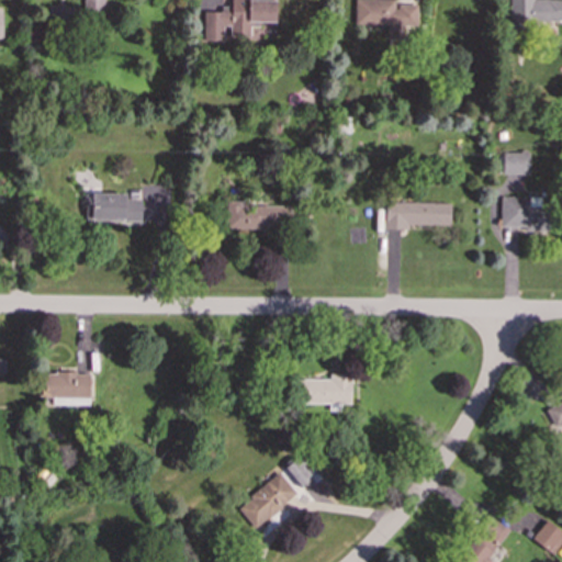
[(103,0),(83,0),(83,18),(103,18),(103,0)]
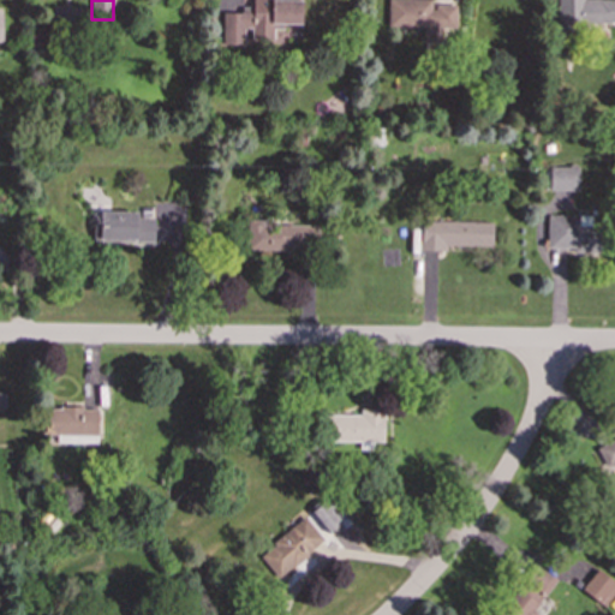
[(222,47),(252,47),(252,42),(272,42),(272,29),(285,29),(285,23),(300,23),(300,0),(252,0),(252,7),(242,7),(242,12),(222,12),(222,47)]
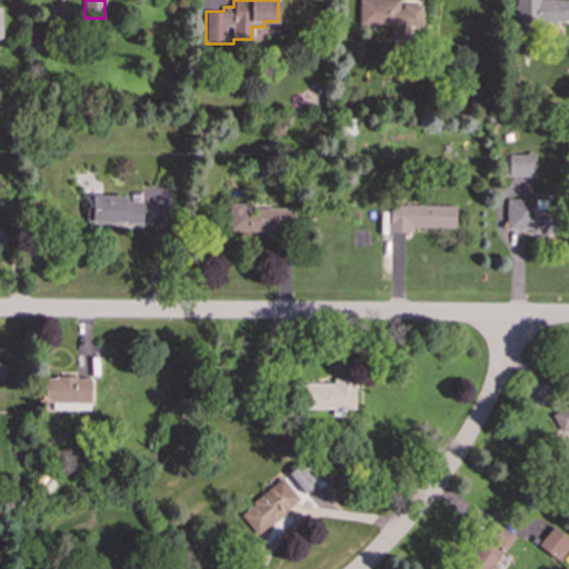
[(422,5),(400,5),(400,0),(358,0),(358,25),(390,25),(390,41),(408,41),(408,26),(422,26),(422,5)]
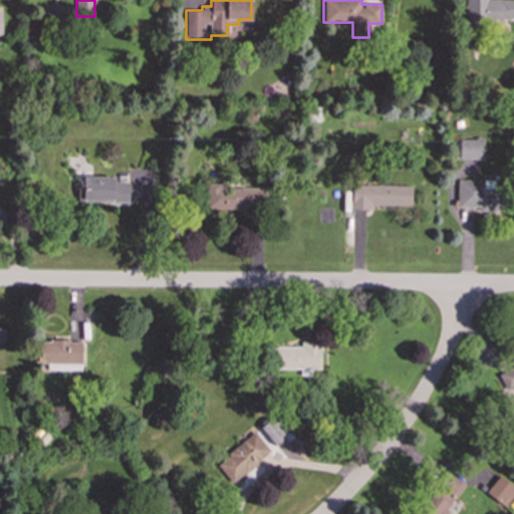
[(513,21),(513,0),(466,0),(466,21),(513,21)]
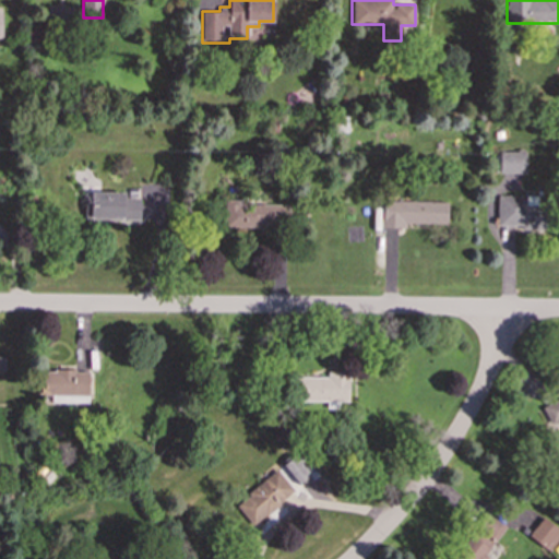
[(499,151),(499,173),(525,173),(525,152),(499,151)]
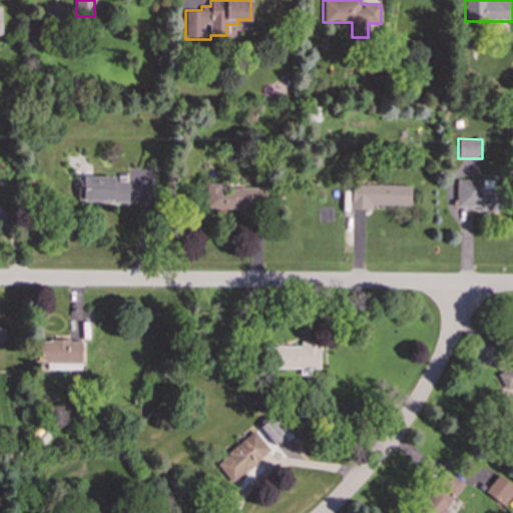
[(128,201),(127,181),(114,181),(114,175),(82,176),(83,202),(128,201)]
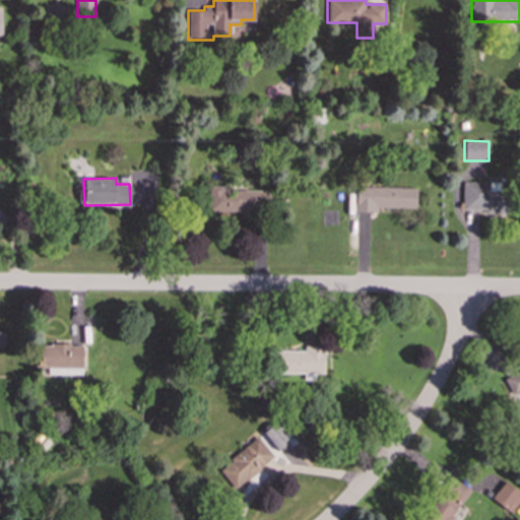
[(500,182),(462,182),(463,212),(506,212),(506,192),(500,192),(500,182)]
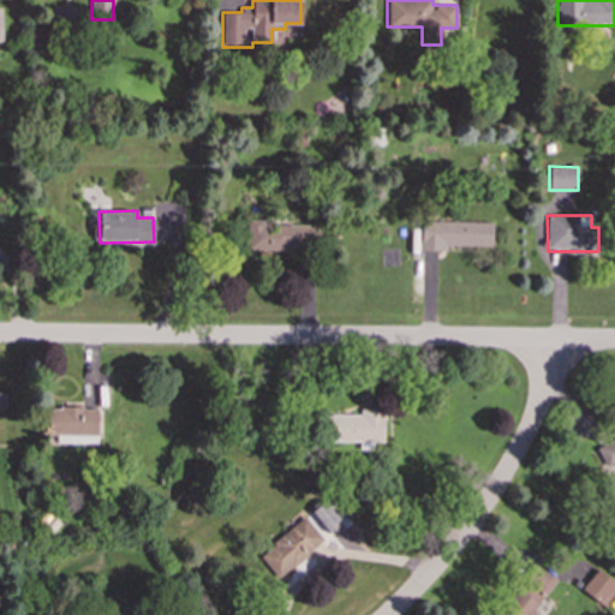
[(491,248),(493,222),(422,220),(421,250),(445,251),(445,245),(491,248)]
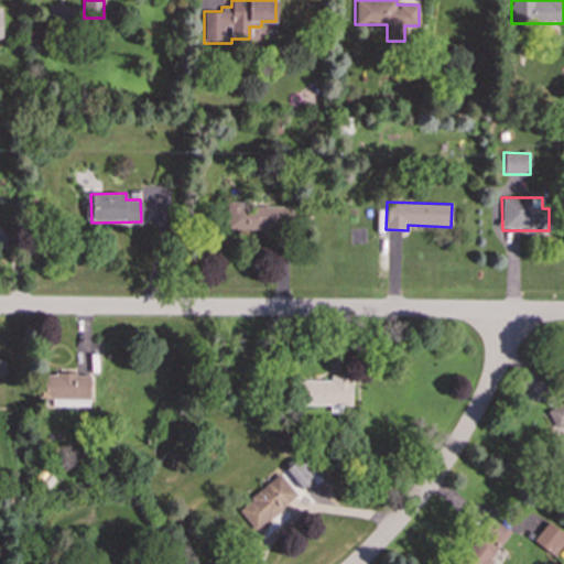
[(227,204),(226,228),(291,229),(291,205),(227,204)]
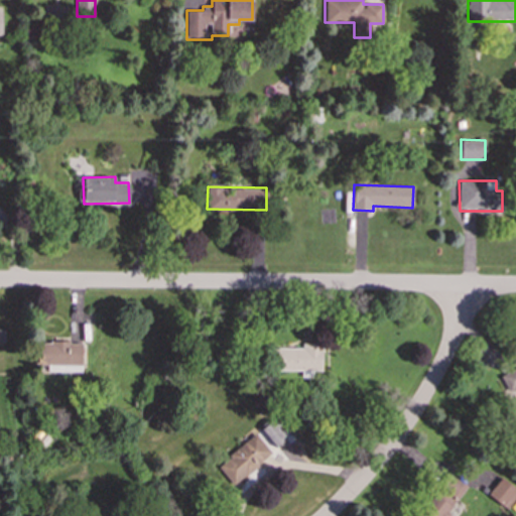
[(83,342),(39,342),(39,365),(83,365),(83,342)]
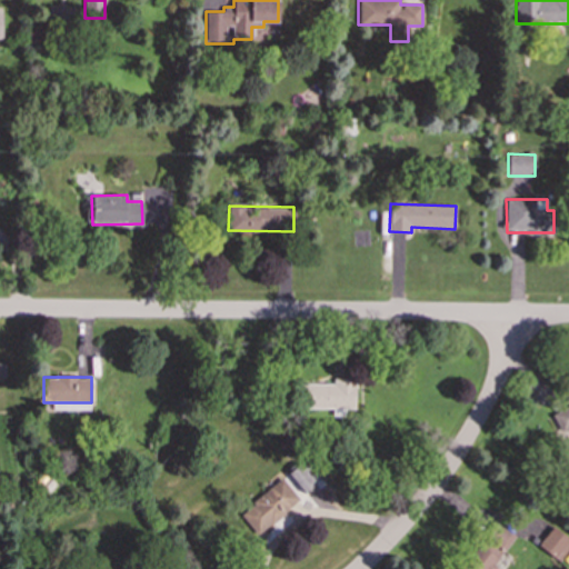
[(355,408),(355,378),(333,378),(333,383),(305,383),(305,408),(355,408)]
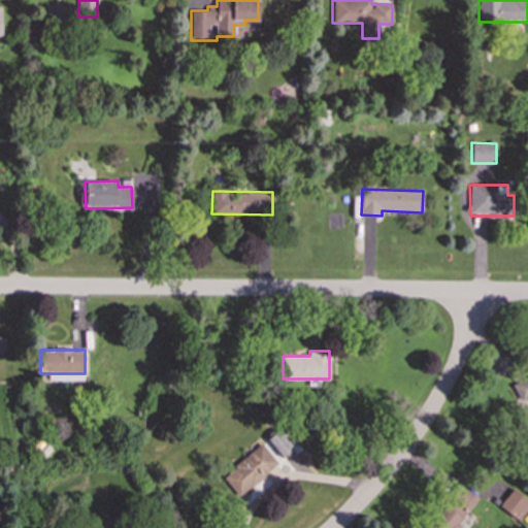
[(527,395),(527,372),(507,383),(517,401),(527,395)]
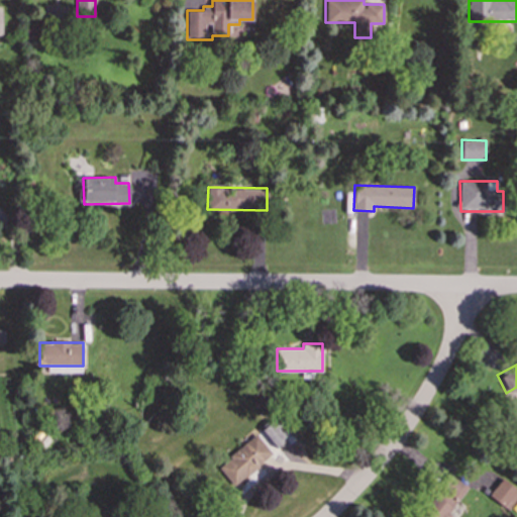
[(234,487),(273,453),(255,433),(217,468),(234,487)]
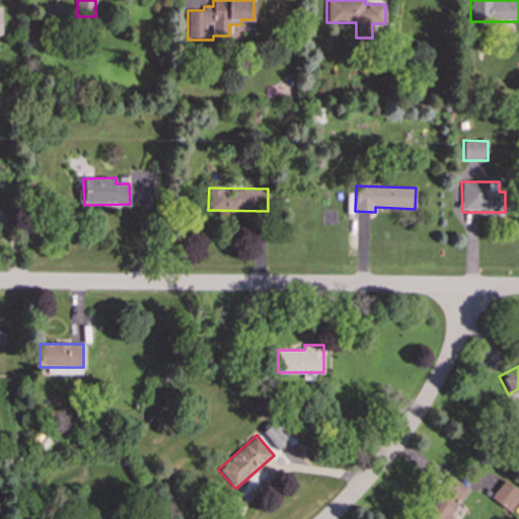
[(449,516),(469,489),(452,476),(421,518),(446,518),(449,516)]
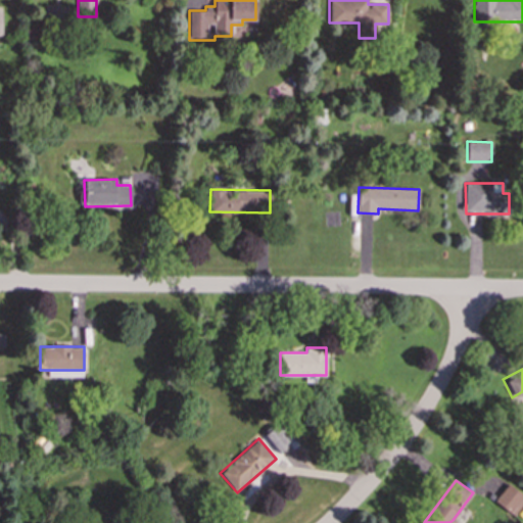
[(522,501),(522,494),(508,483),(494,501),(513,515),(522,501)]
